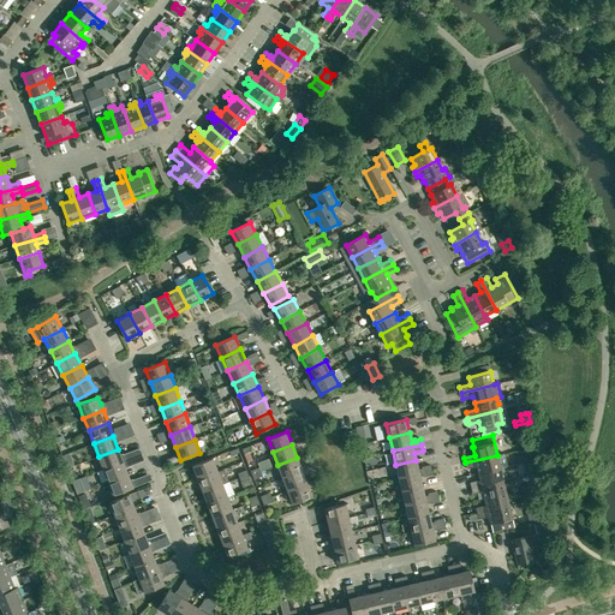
[(103,470),(123,461),(118,449),(99,457),(103,470)]
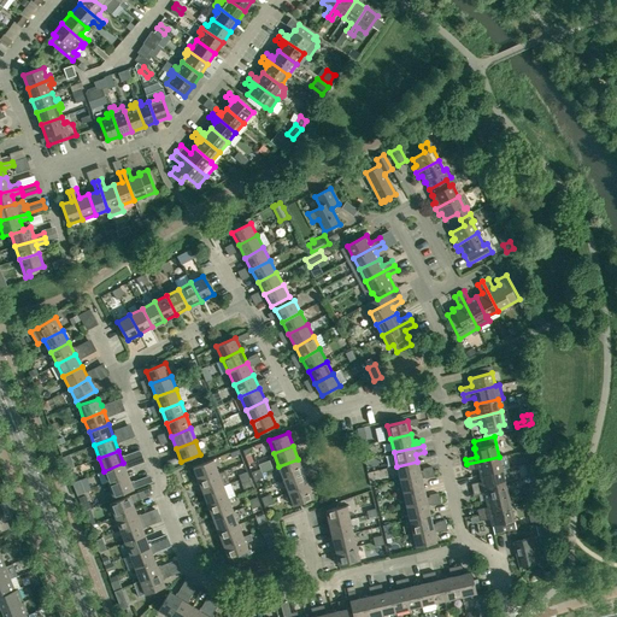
[(503,470),(499,457),(466,464),(469,470),(479,468),(480,475),(503,470)]
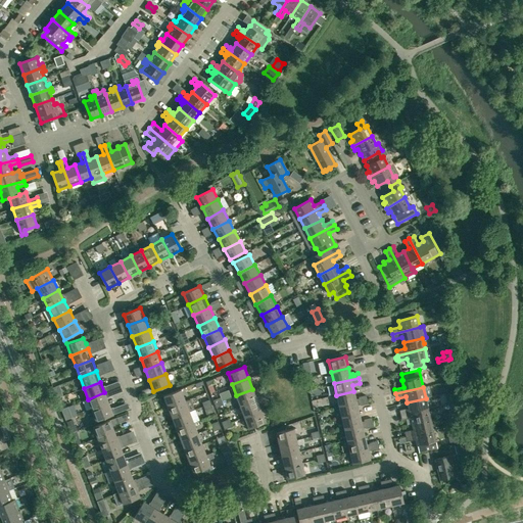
[(181,389),(164,396),(169,407),(185,400),(181,389)]
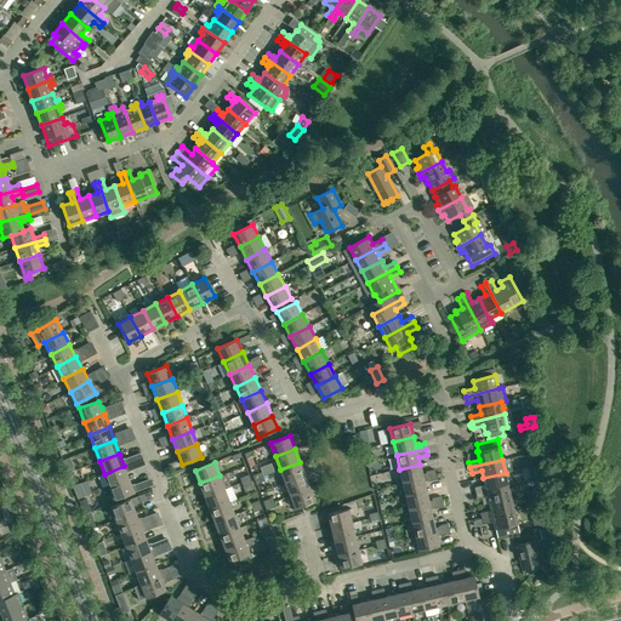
[(300,462),(280,469),(285,483),(306,474),(300,462)]
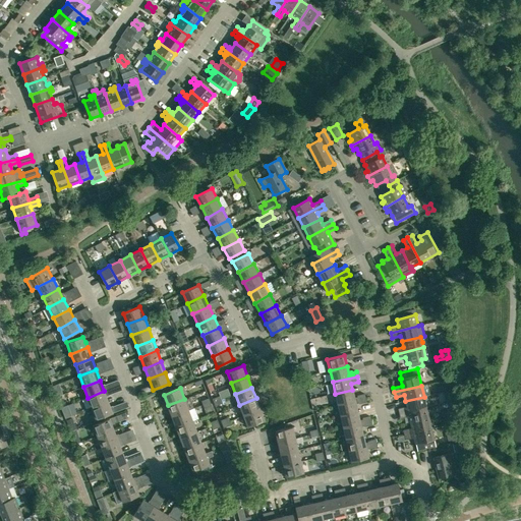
[(355,401),(352,390),(335,394),(338,405),(355,401)]
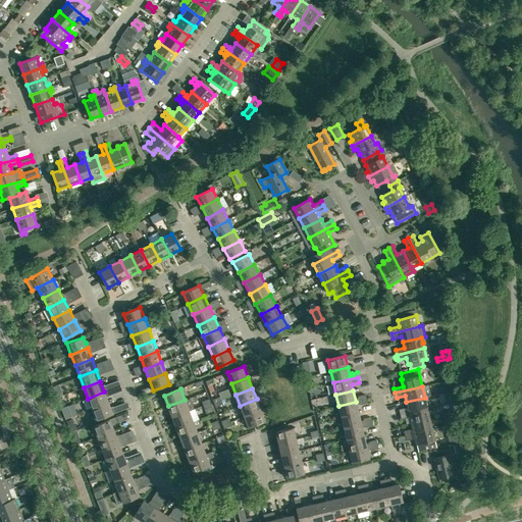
[(88,399),(92,409),(109,403),(104,392),(88,399)]
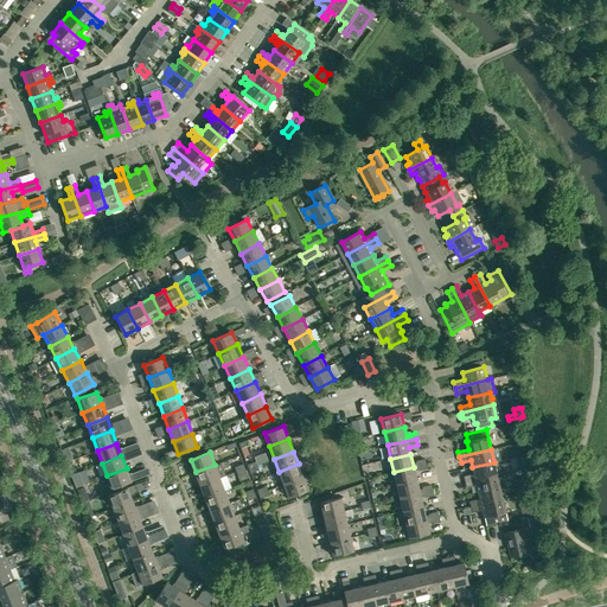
[(497,474),(494,462),(472,467),(474,474),(464,477),(465,483),(497,474)]
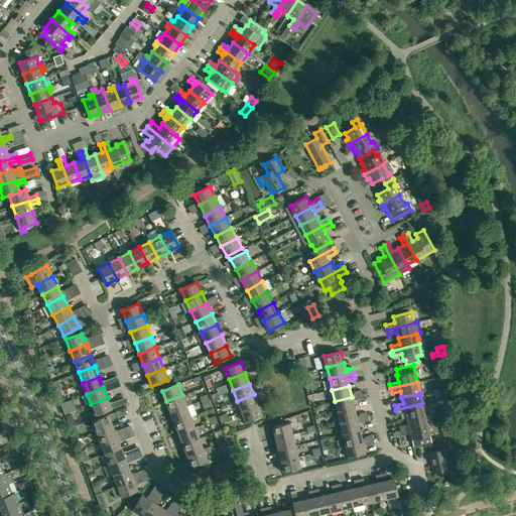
[(254,394),(237,401),(242,411),(258,405),(254,394)]
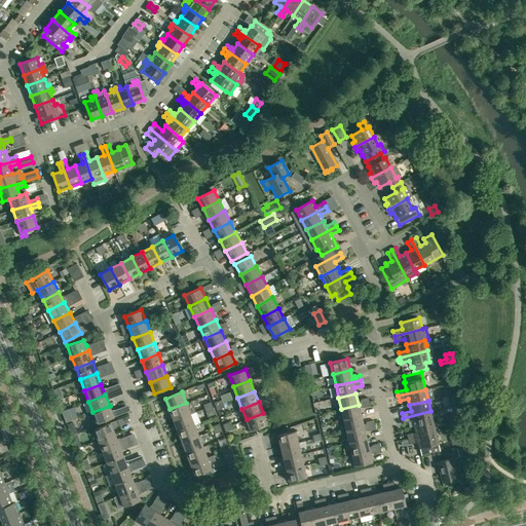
[(190,414),(186,403),(170,409),(174,420),(190,414)]
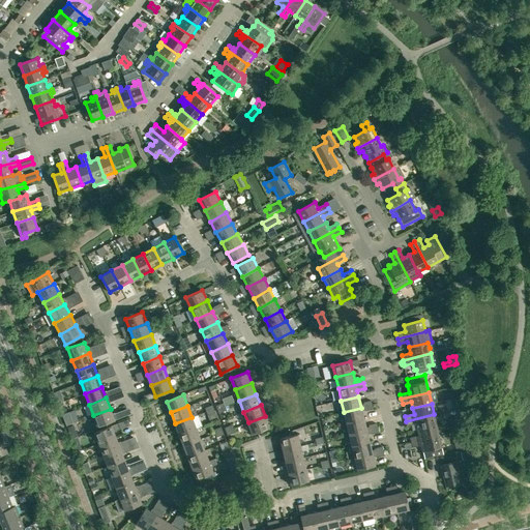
[(346,423),(364,419),(361,408),(344,412),(346,423)]
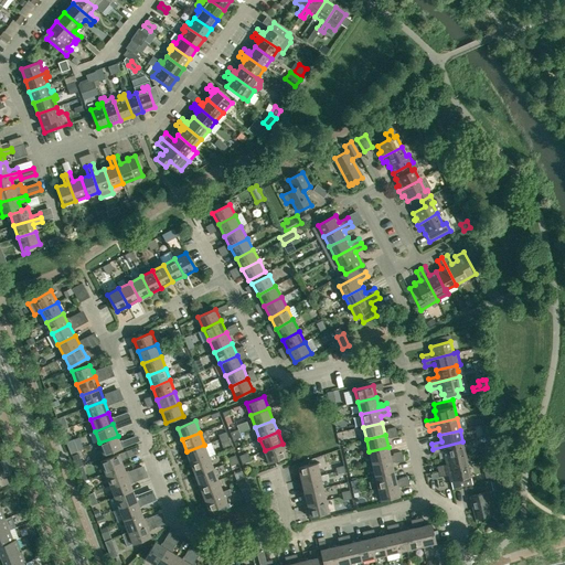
[(123,448),(118,436),(99,443),(104,455),(123,448)]
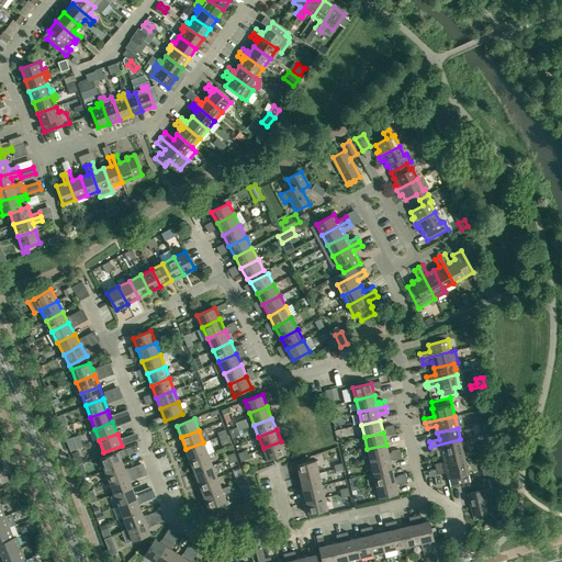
[(463,451),(460,439),(430,447),(433,451),(441,450),(442,456),(463,451)]
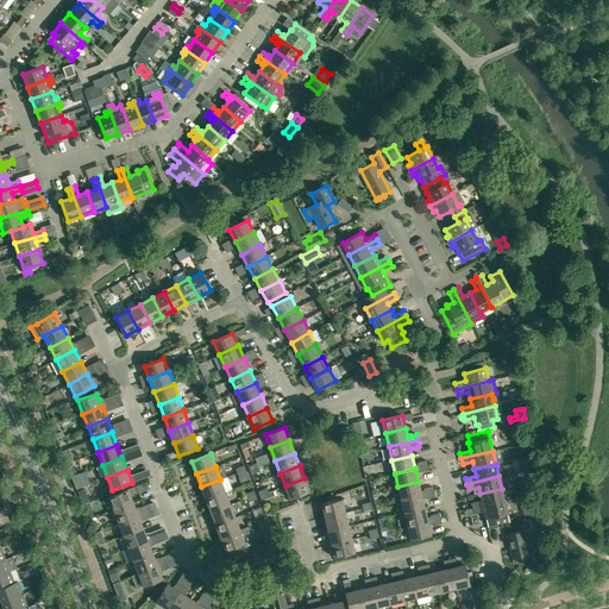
[(305,478),(286,485),(290,500),(309,491),(305,478)]
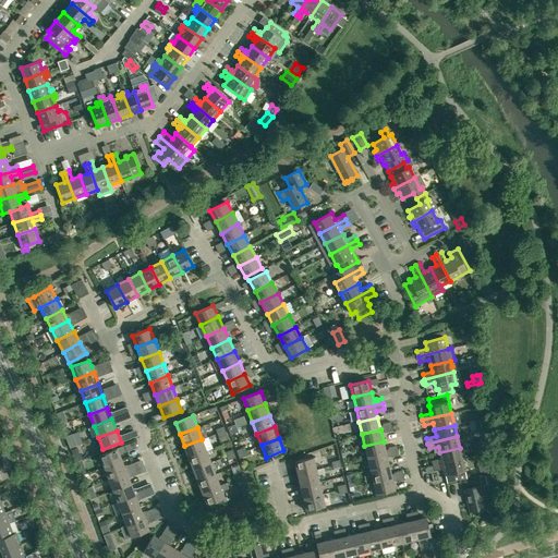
[(207,450),(202,439),(184,446),(189,458),(207,450)]
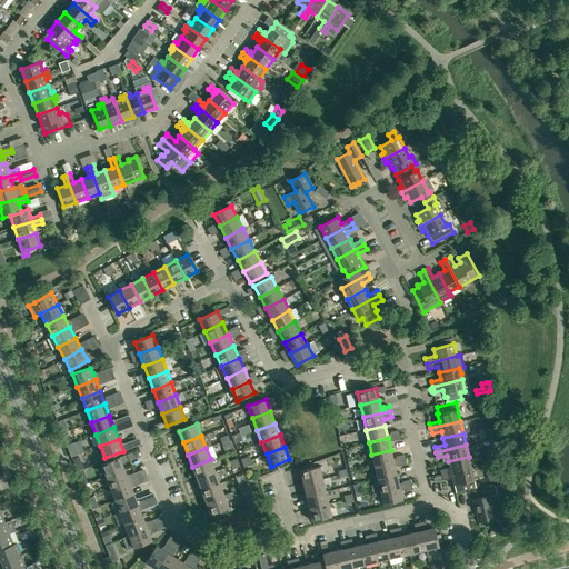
[(393,462),(391,450),(371,455),(375,467),(393,462)]
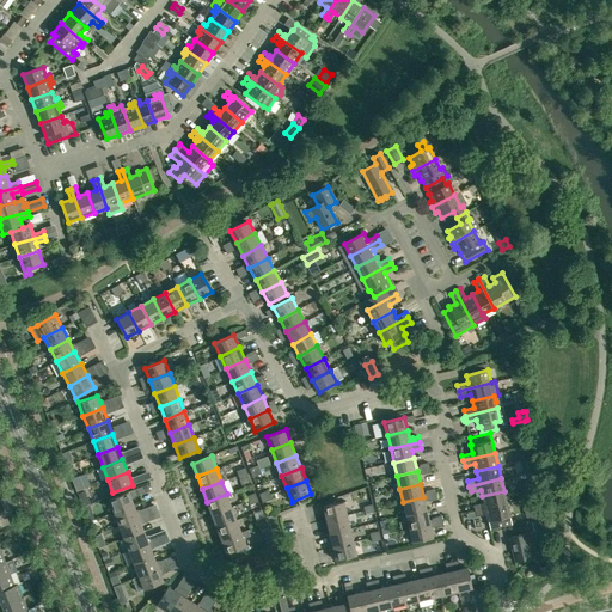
[(83,507),(90,505),(85,491),(78,494),(83,507)]
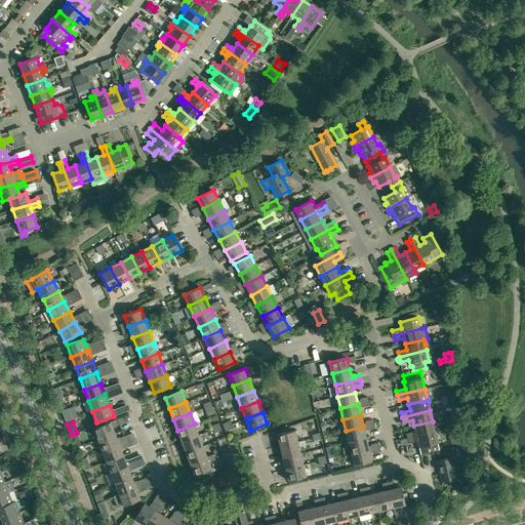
[(93,429),(97,439),(115,433),(111,421),(93,429)]
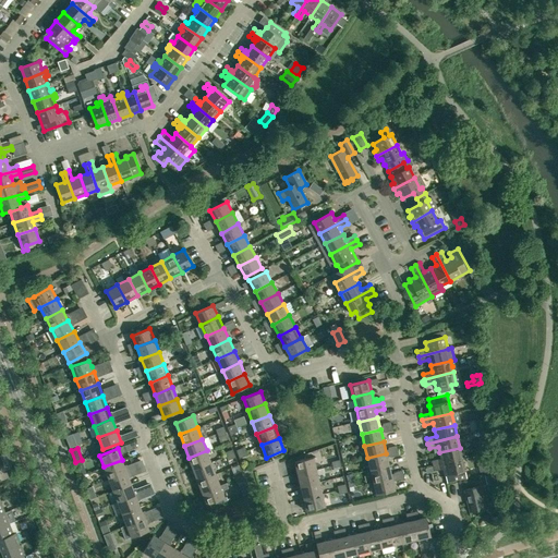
[(433,466),(462,459),(460,448),(439,452),(441,459),(432,461),(433,466)]
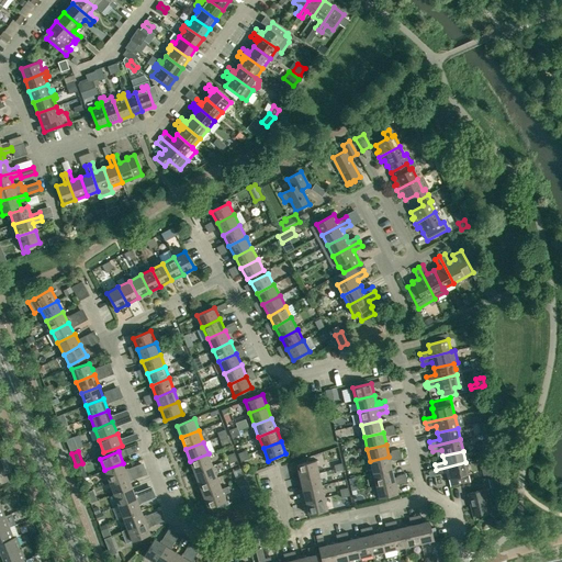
[(190,461),(194,473),(213,465),(209,453),(190,461)]
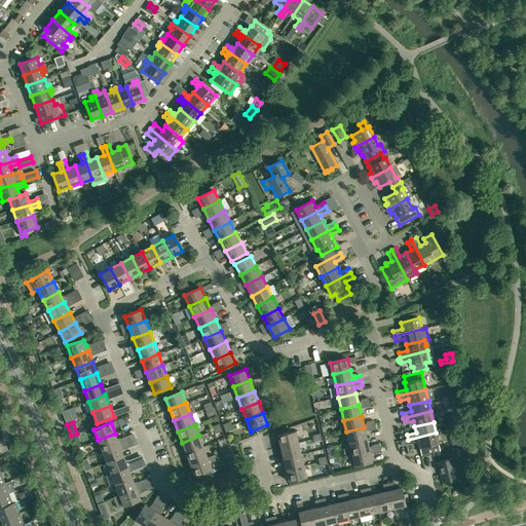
[(346,431),(349,443),(367,439),(364,427),(346,431)]
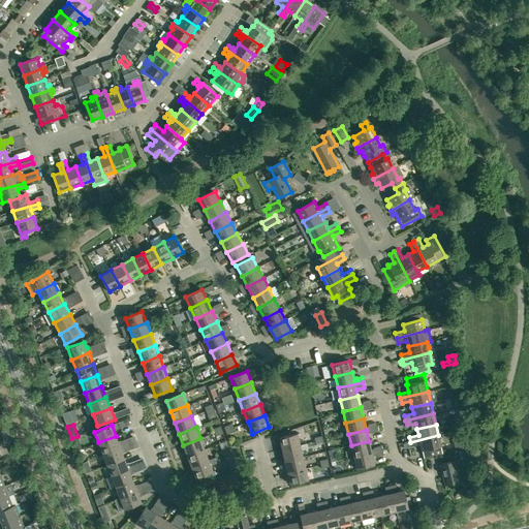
[(279,437),(282,449),(300,445),(298,433),(279,437)]
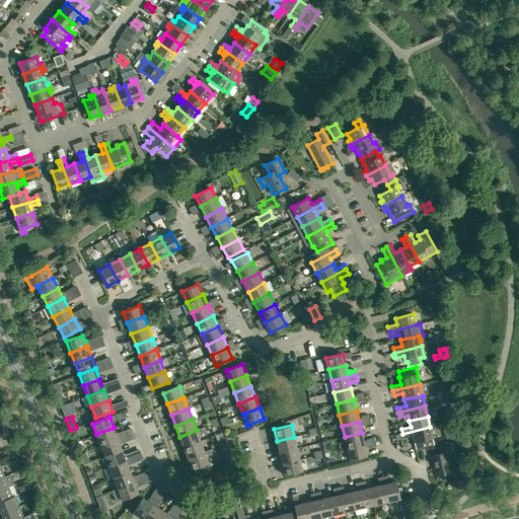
[(413,436),(414,442),(416,450),(434,446),(433,438),(430,427),(402,434),(404,438),(413,436)]
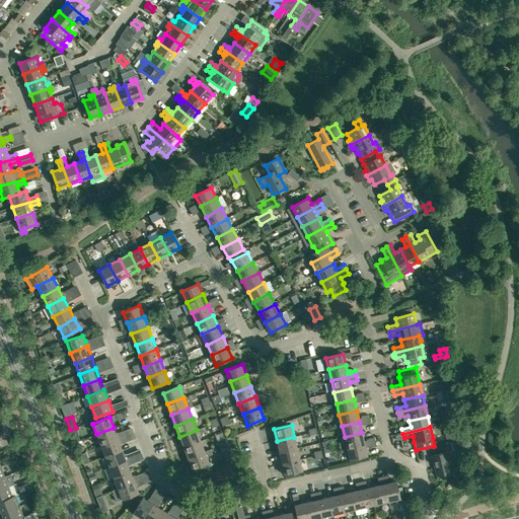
[(118,439),(114,428),(96,434),(101,445),(118,439)]
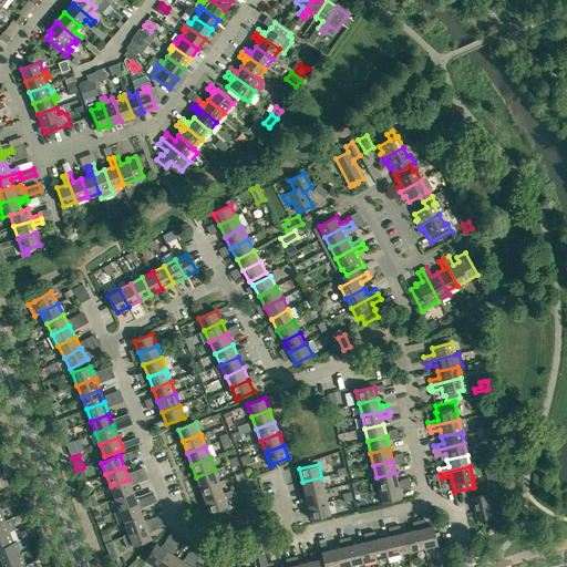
[(219,482),(215,470),(196,477),(202,488),(219,482)]
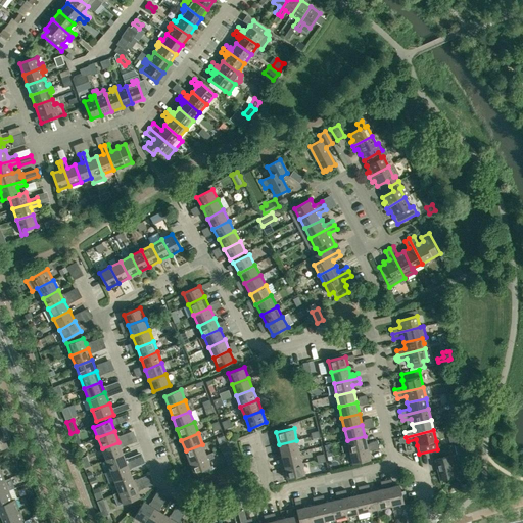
[(368,447),(365,436),(347,440),(349,452),(368,447)]
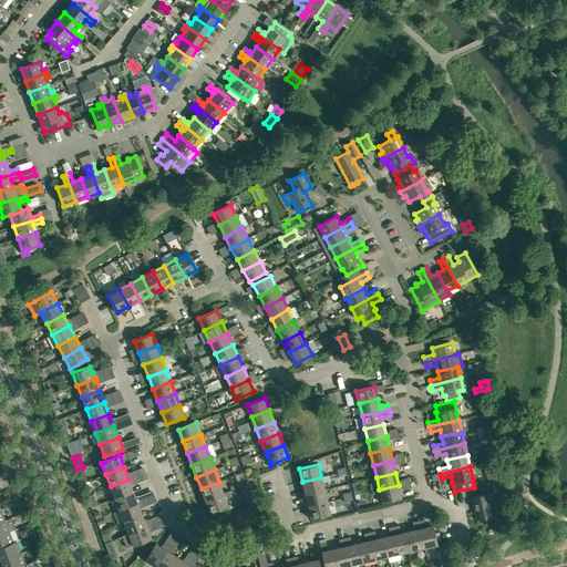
[(325,490),(321,477),(302,482),(306,494),(325,490)]
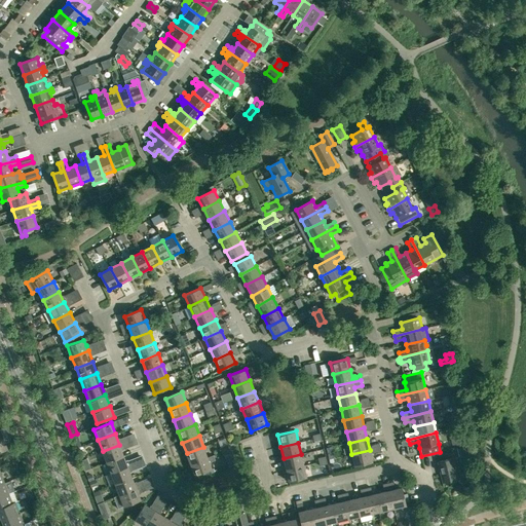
[(107,462),(123,455),(119,445),(103,451),(107,462)]
